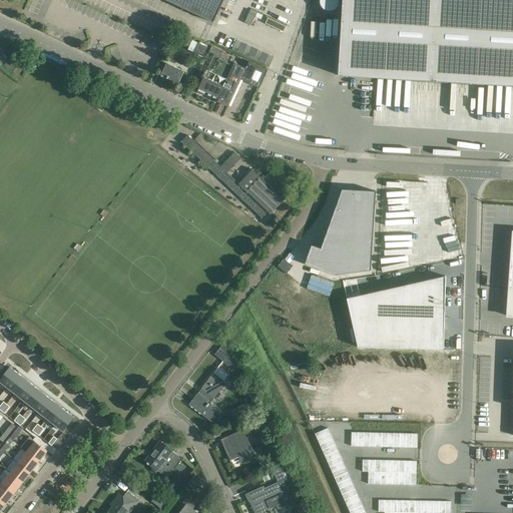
[(164,0),(213,23),(223,0),(164,0)]
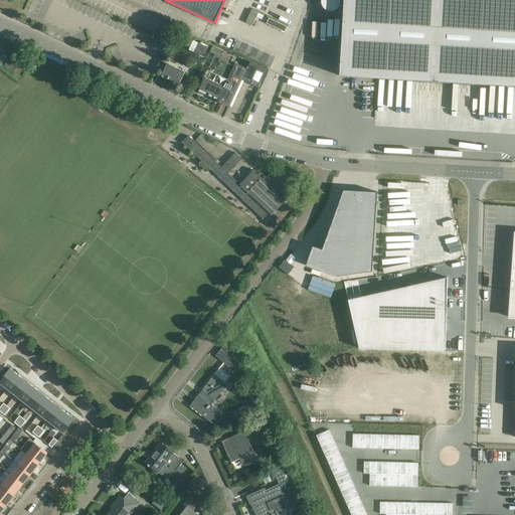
[(334,12),(340,0),(323,0),(321,5),(334,12)]
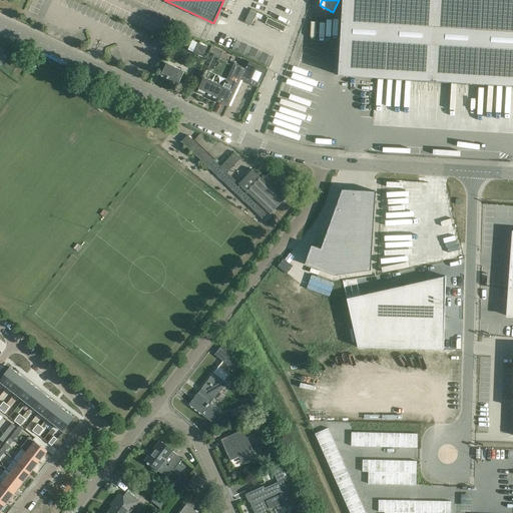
[(512,0),(342,0),(338,76),(512,85),(512,0)]
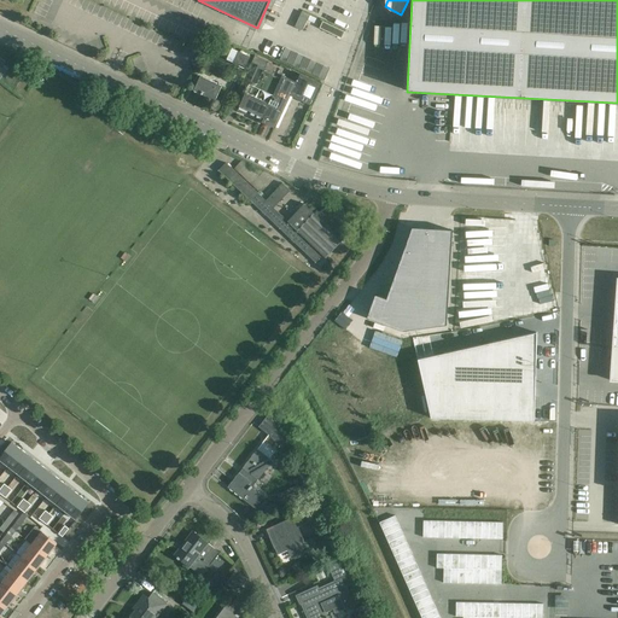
[(303,29),(309,13),(301,11),(296,27),(303,29)]
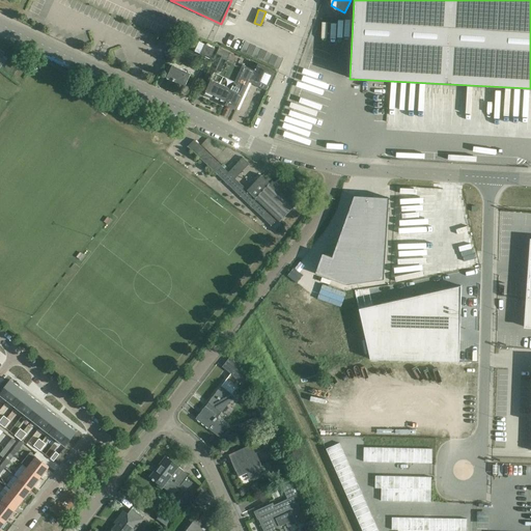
[(296,25),(298,20),(287,16),(285,22),(296,25)]
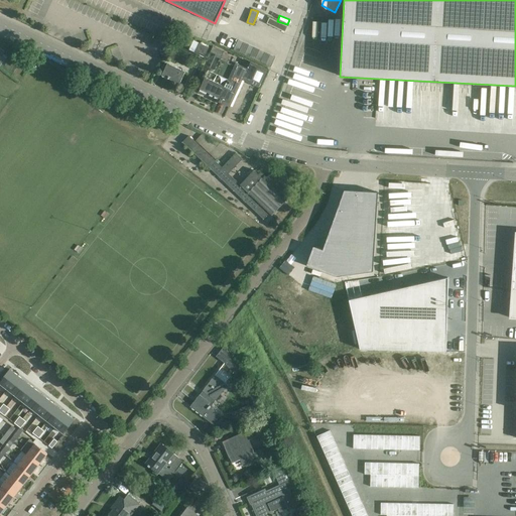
[(269,18),(267,23),(285,30),(287,25),(269,18)]
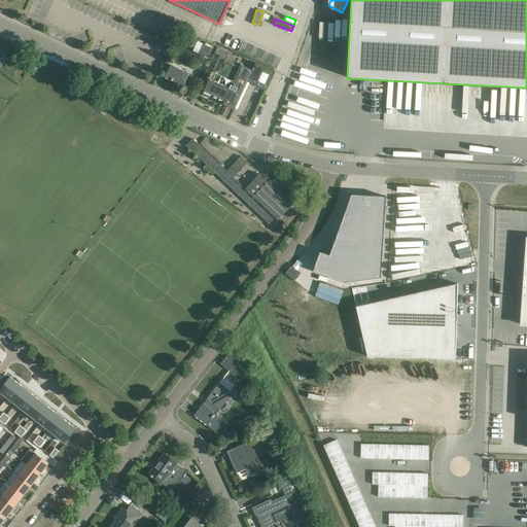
[(243,40),(239,50),(276,68),(281,58),(243,40)]
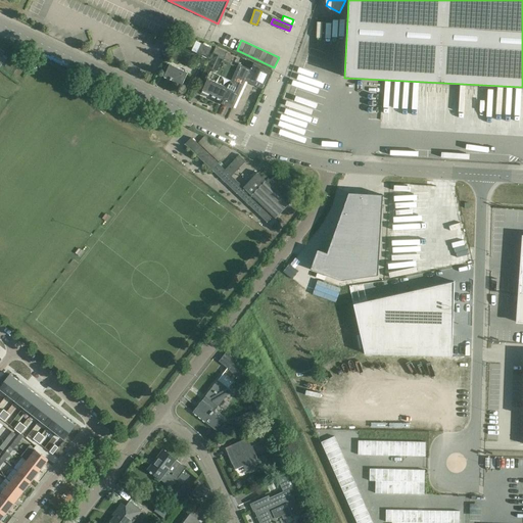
[(211,48),(201,44),(197,53),(207,58),(211,48)]
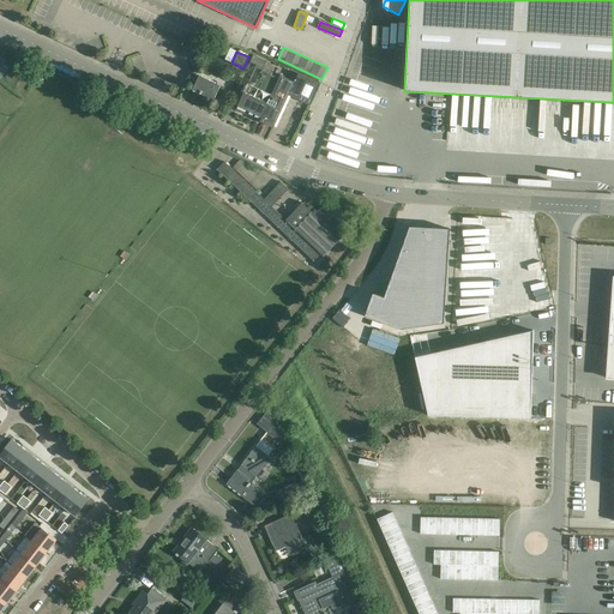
[(253,55),(250,62),(257,65),(235,110),(245,115),(247,110),(262,118),(259,122),(274,128),(288,97),(308,107),(319,84),(298,74),(294,82),(263,67),(266,61),(253,55)]
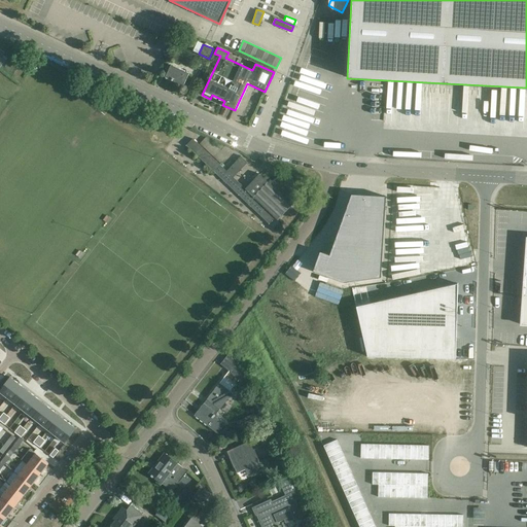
[(189,73),(171,65),(165,77),(183,86),(189,73)]
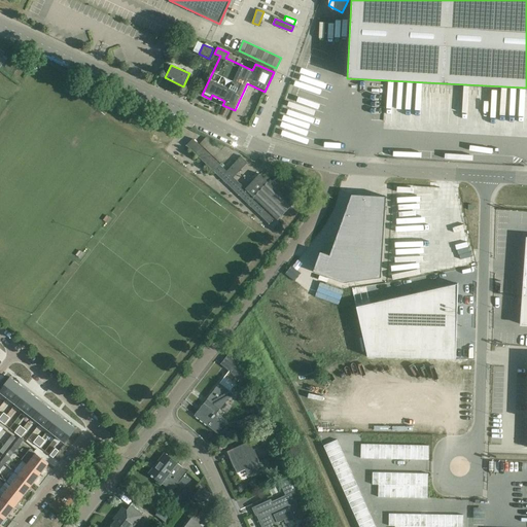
[(288,104),(311,114),(317,100),(322,102),(324,96),(320,95),(323,88),(300,77),(288,104)]
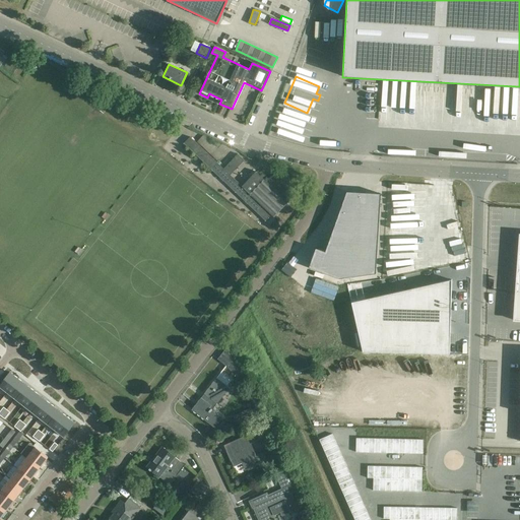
[(326,146),(328,133),(307,129),(310,114),(281,109),(276,137),(294,140),(297,126),(299,127),(297,141),(326,146)]
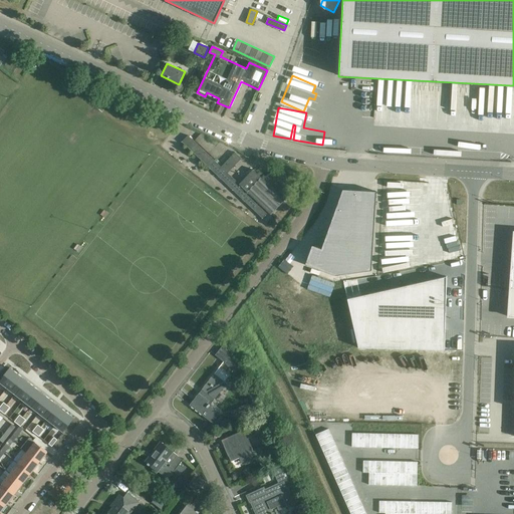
[(218,165),(188,136),(182,143),(212,171),(218,165)]
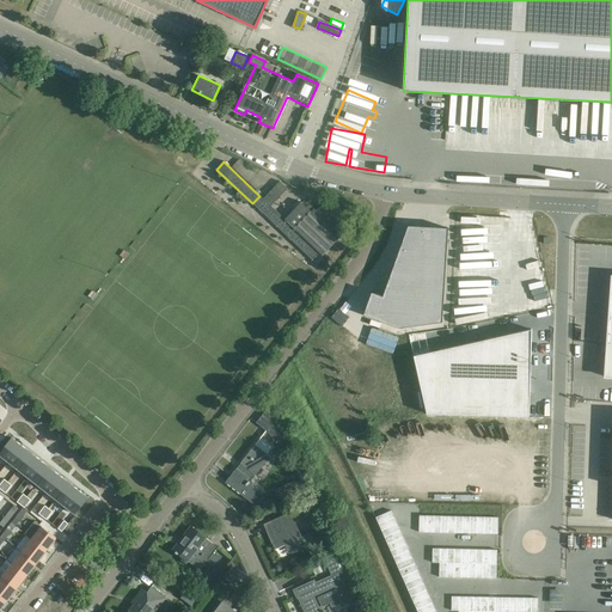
[(287,189),(280,182),(271,190),(256,207),(263,214),(279,197),(287,189)]
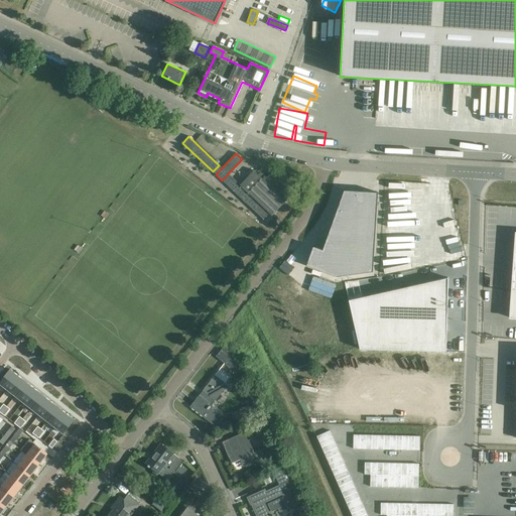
[(264,180),(254,171),(240,185),(231,177),(225,183),(263,220),(269,214),(272,216),(286,201),(283,199),(289,192),(270,174),(264,180)]
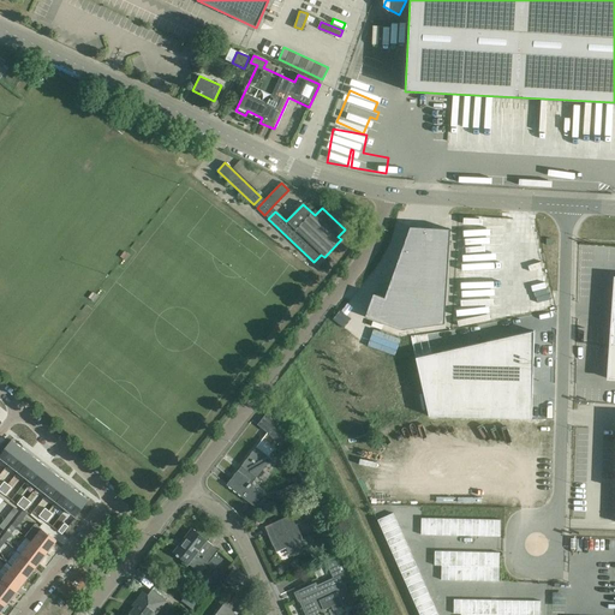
[(372,293),(364,317),(401,330),(445,324),(451,230),(410,227),(394,269),(384,298),(372,293)]
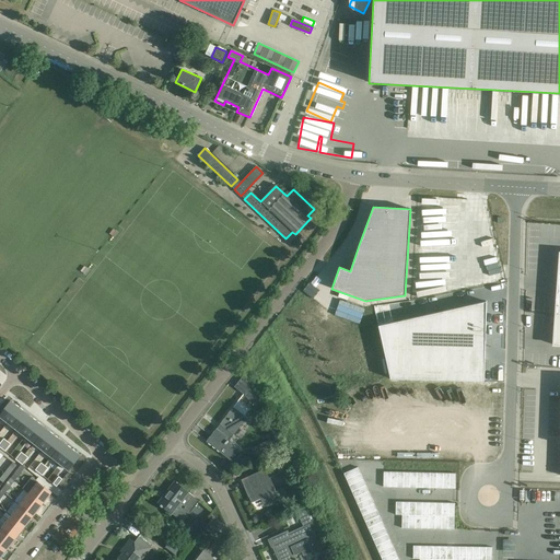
[(487,301),(378,326),(391,380),(485,382),(487,301)]
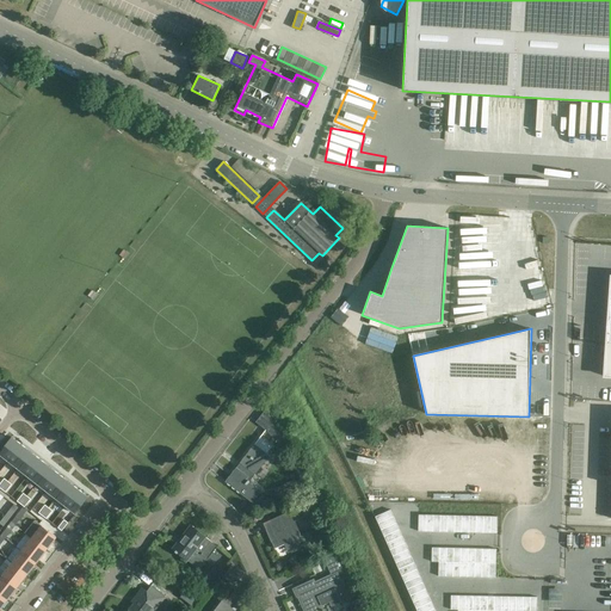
[(302,371),(326,397),(332,392),(308,366),(302,371)]
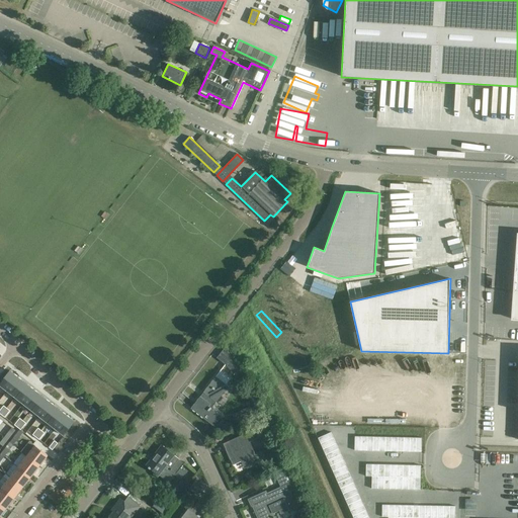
[(238,369),(231,357),(225,365),(234,374),(238,369)]
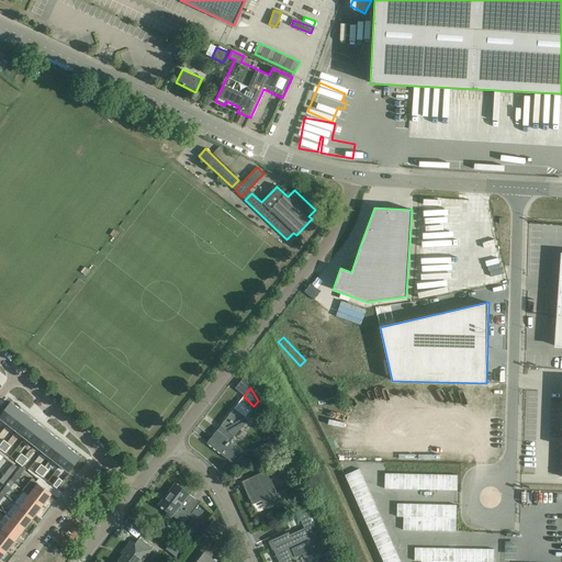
[(11,402),(0,415),(0,418),(8,424),(19,409),(11,402)]
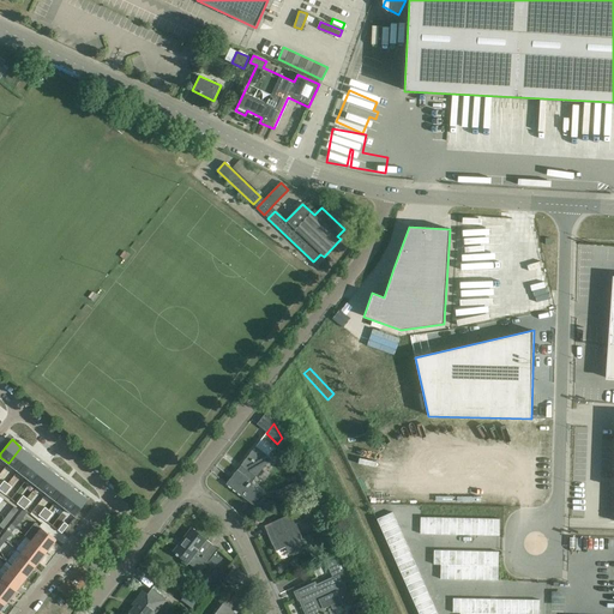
[(271,458),(256,446),(226,485),(253,505),(260,495),(247,482),(252,475),(256,477),(271,458)]
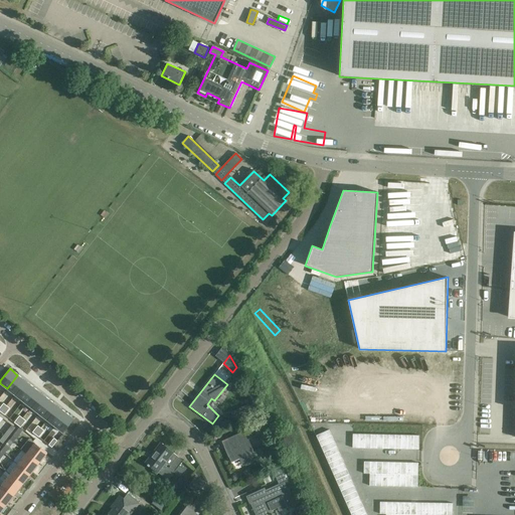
[(17,375),(7,388),(15,395),(25,381),(17,375)]
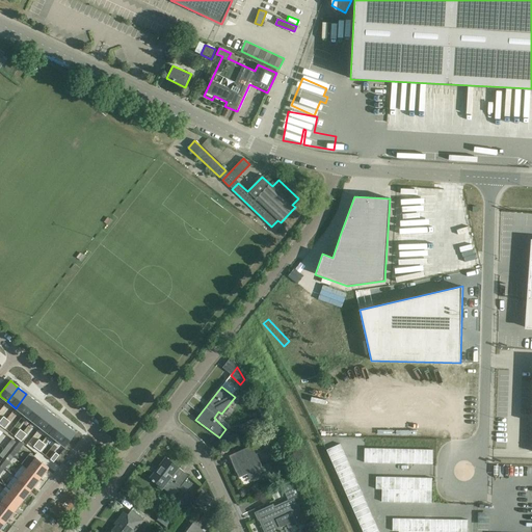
[(26,394),(16,408),(24,415),(34,400),(26,394)]
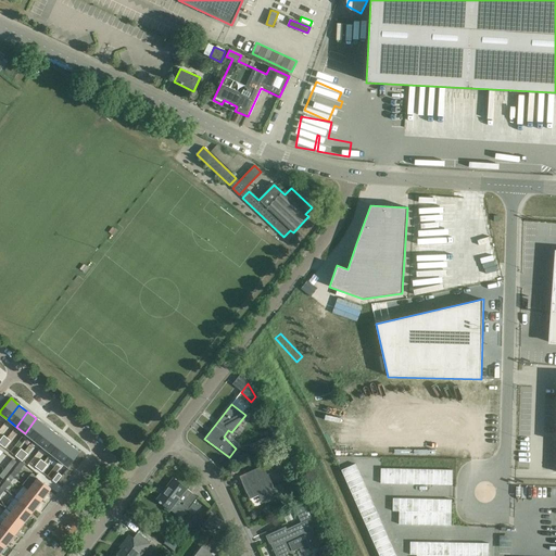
[(36,418),(25,433),(34,440),(45,425),(36,418)]
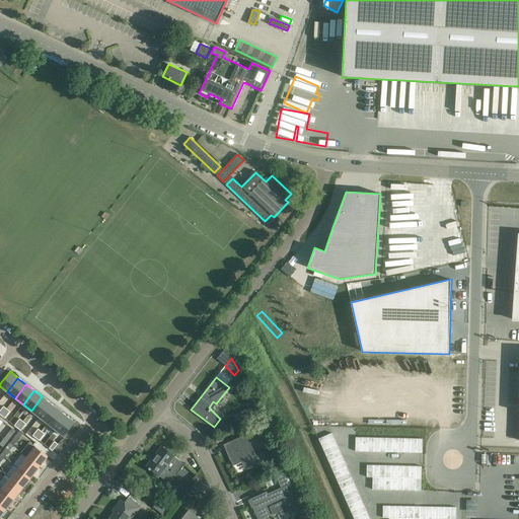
[(42,396),(31,411),(40,417),(50,402),(42,396)]
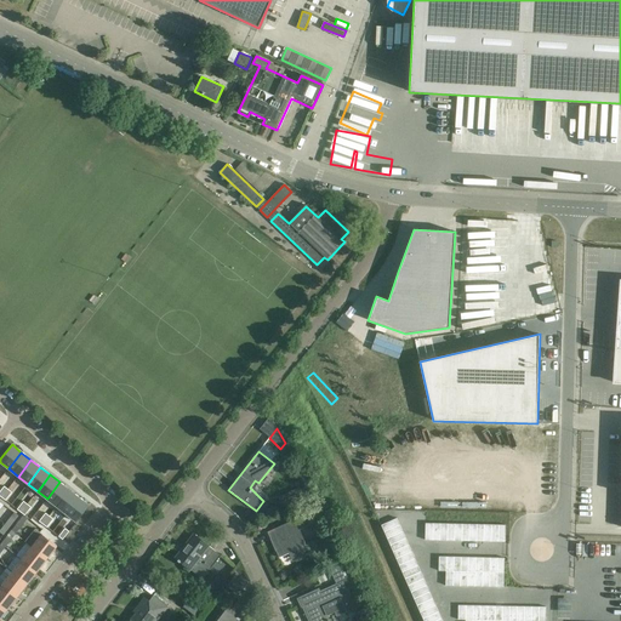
[(60,482),(47,499),(56,507),(69,490),(60,482)]
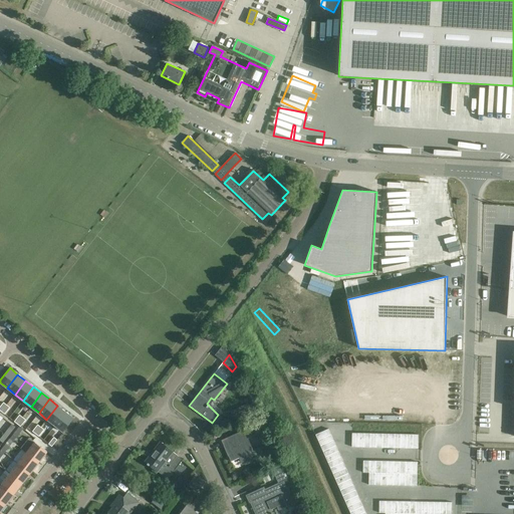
[(248,404),(239,408),(243,416),(258,409),(255,403),(249,406),(248,404)]
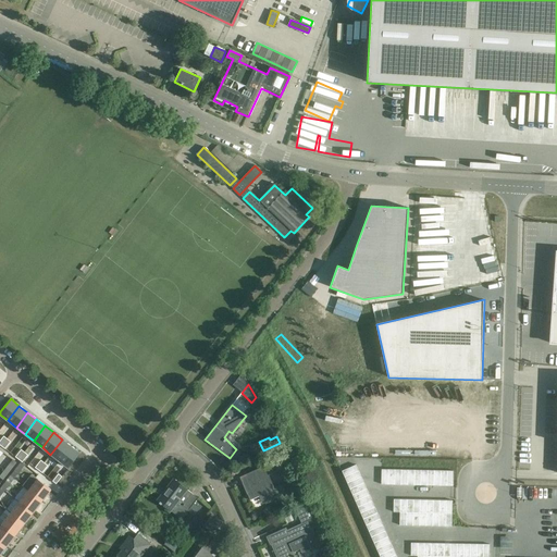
[(7,440),(1,446),(4,449),(10,442),(7,440)]
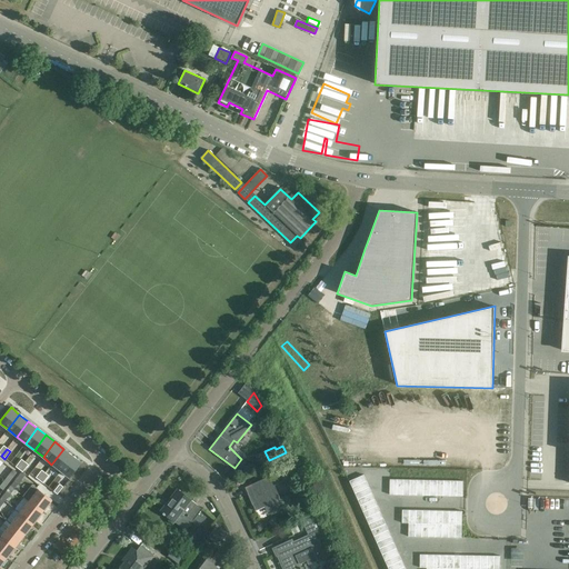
[(63,449),(51,465),(60,471),(72,456),(63,449)]
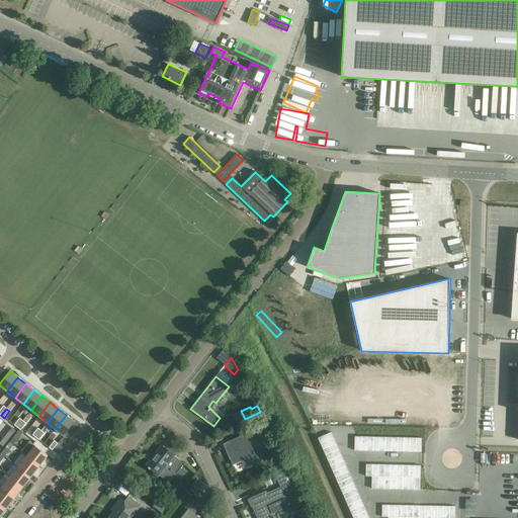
[(66,415),(55,429),(63,435),(74,421),(66,415)]
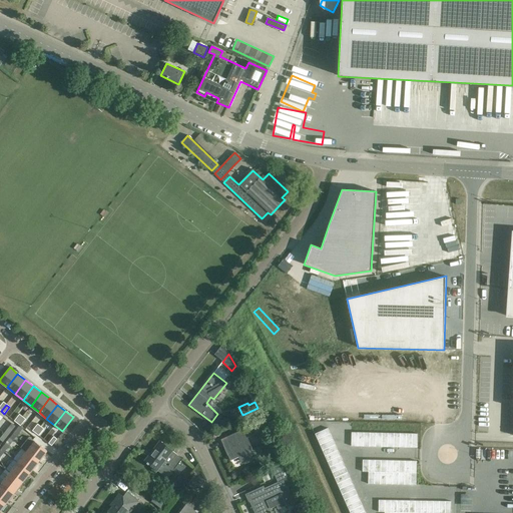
[(19,414),(14,421),(17,424),(22,417),(19,414)]
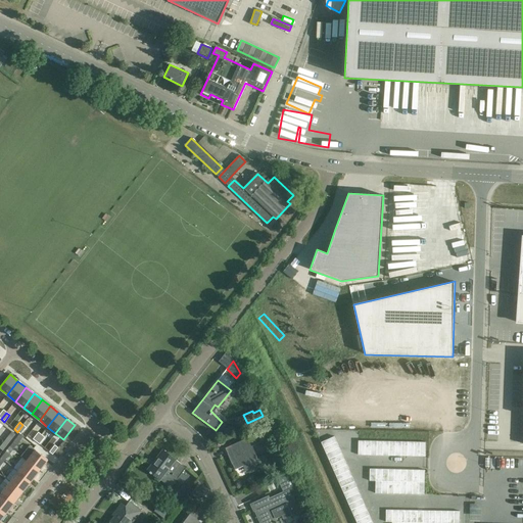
[(22,425),(17,432),(19,433),(20,434),(26,427),(22,425)]
